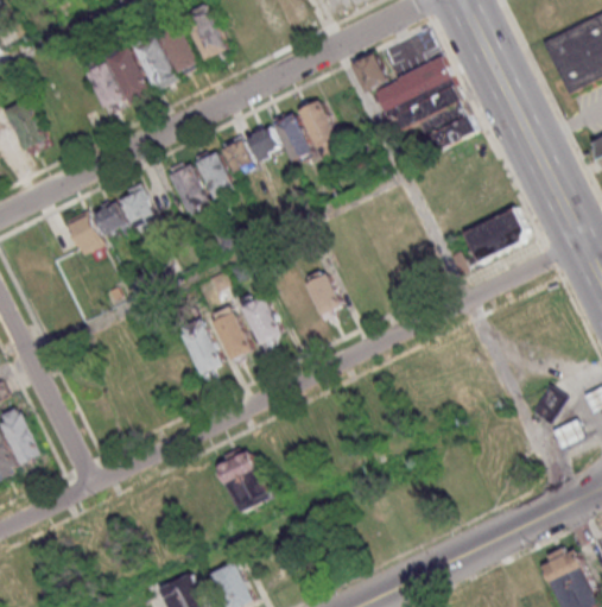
[(185,23),(207,12),(225,50),(204,59),(185,23)]
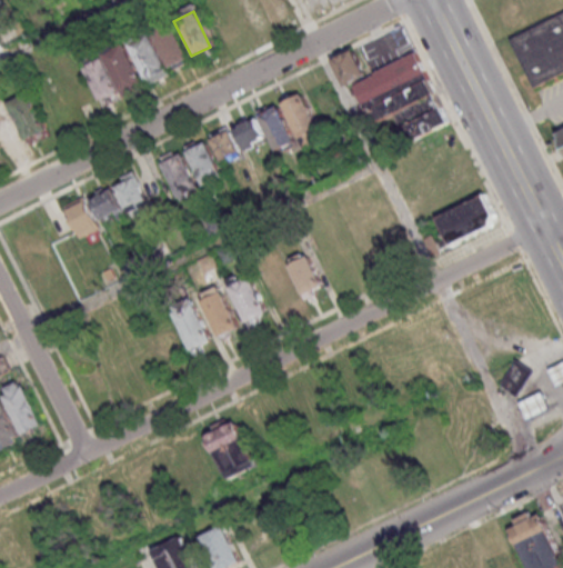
[(505,39),(562,11),(562,70),(529,87),(505,39)]
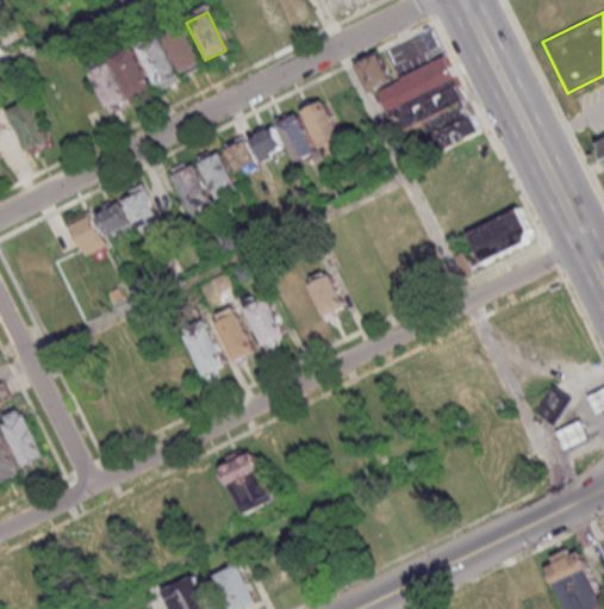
[(160,35),(180,24),(198,62),(178,72),(160,35)]
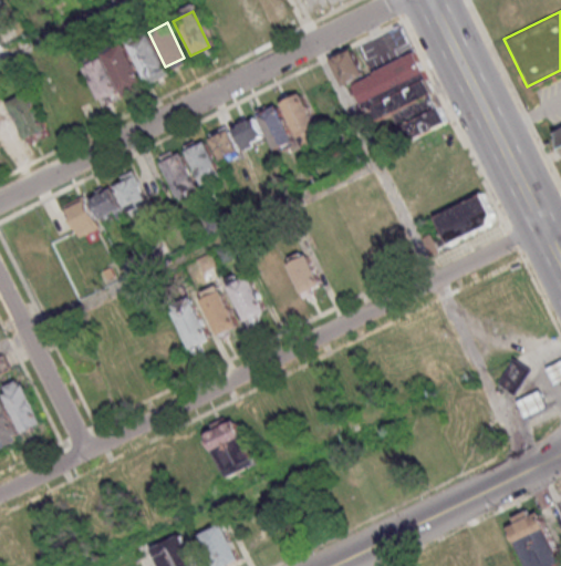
[(124,44),(146,33),(165,73),(144,84),(124,44)]
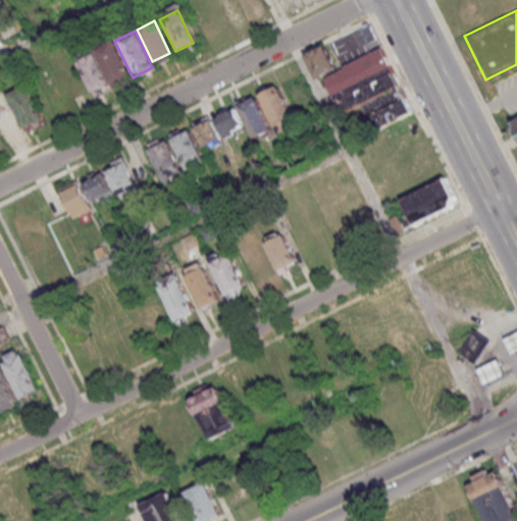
[(91,49),(110,40),(127,75),(121,79),(123,84),(110,91),(91,49)]
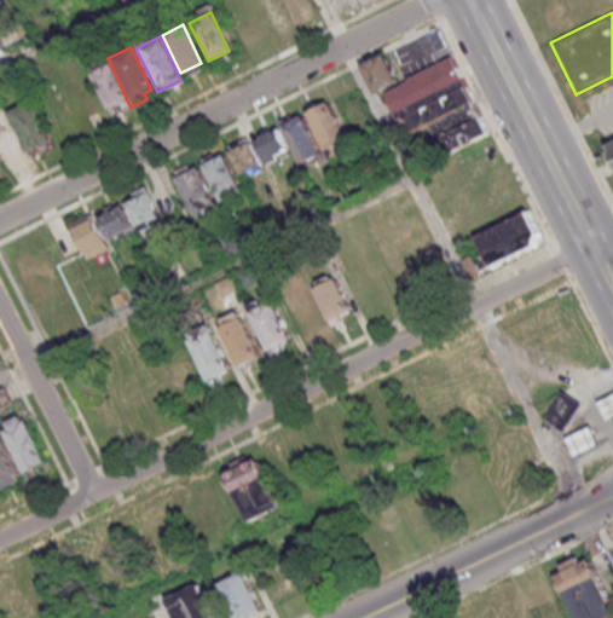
[(484,136),(450,57),(393,81),(381,55),(358,64),(371,97),(381,93),(400,138),(424,128),(437,155),(484,136)]
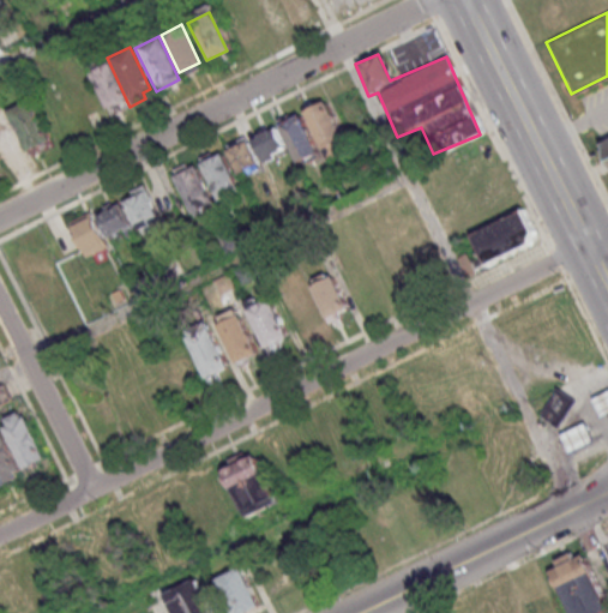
[(83,66),(94,61),(96,67),(107,62),(124,98),(115,103),(119,110),(107,115),(83,66)]
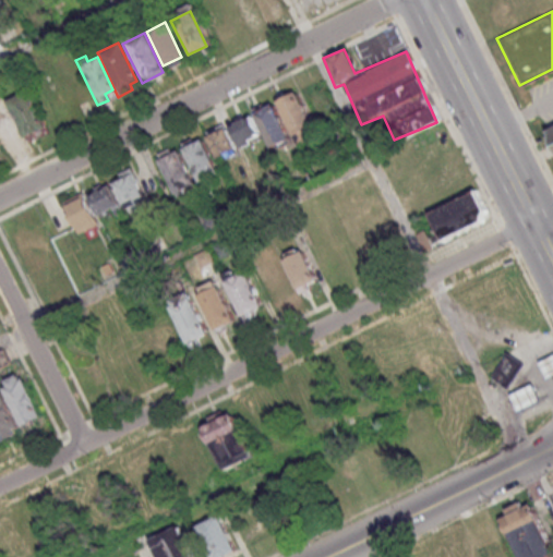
[(3,101),(25,91),(44,130),(23,140),(3,101)]
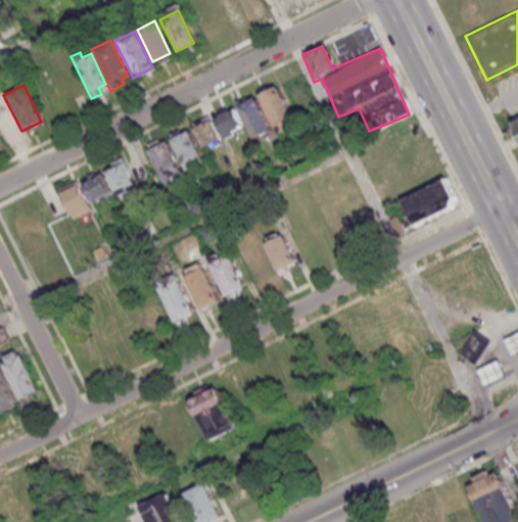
[(274,85),(255,94),(274,133),(293,125),(274,85)]
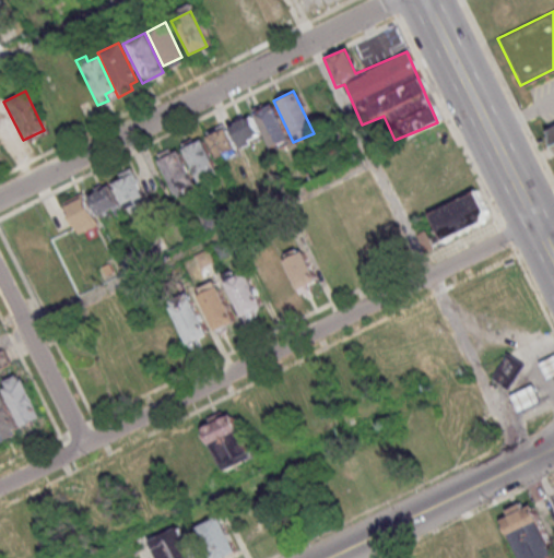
[(271,151),(290,141),(268,103),(249,113),(271,151)]
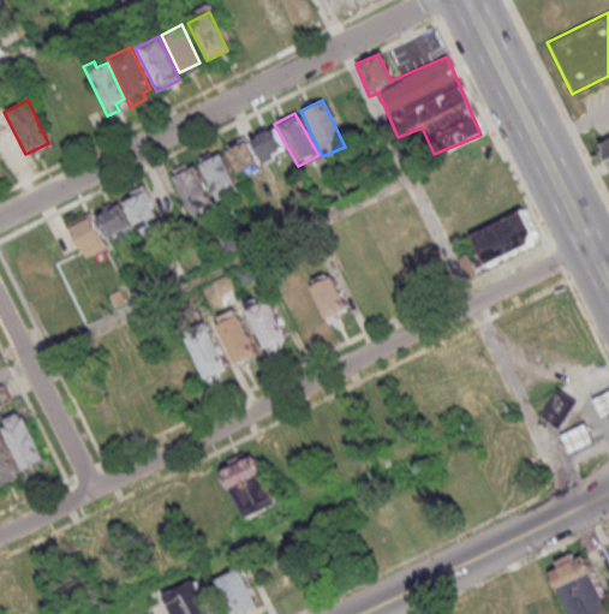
[(262,164),(285,153),(269,124),(248,136),(262,164)]
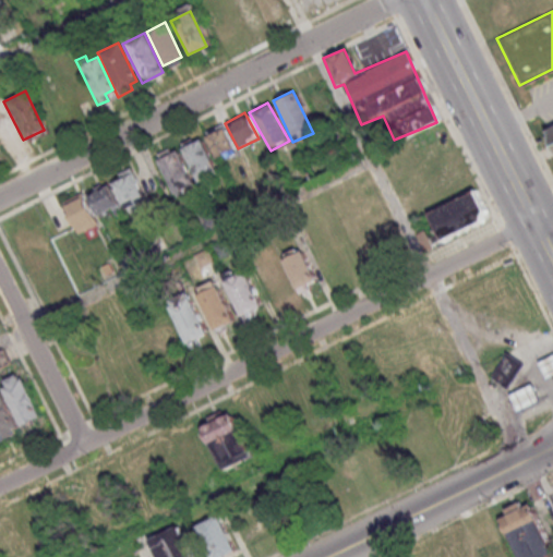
[(233,152),(220,123),(201,132),(214,160),(233,152)]
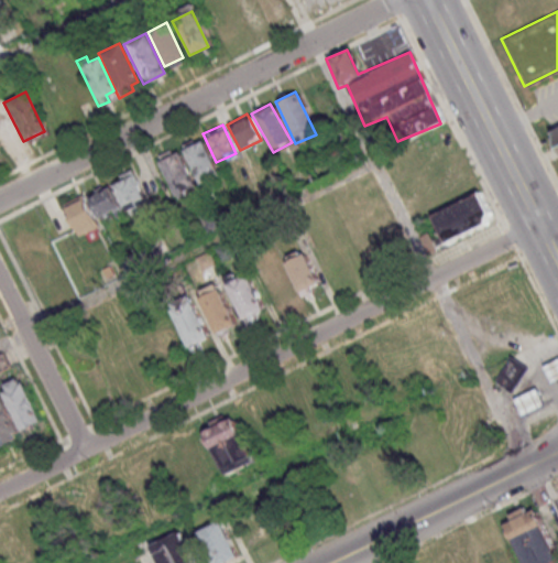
[(181,150),(200,140),(217,175),(198,185),(181,150)]
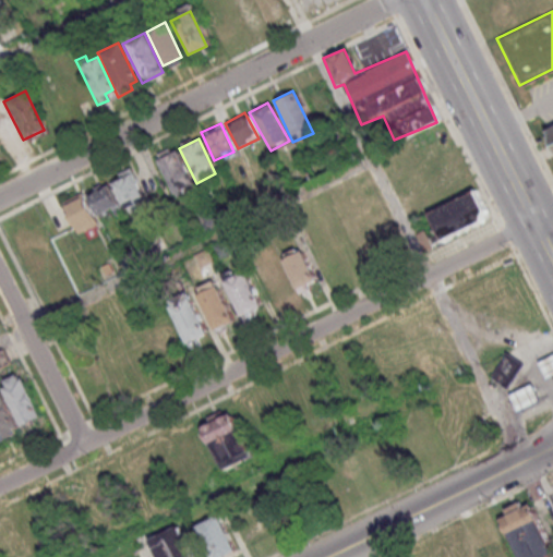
[(156,159),(175,150),(192,184),(172,194),(156,159)]
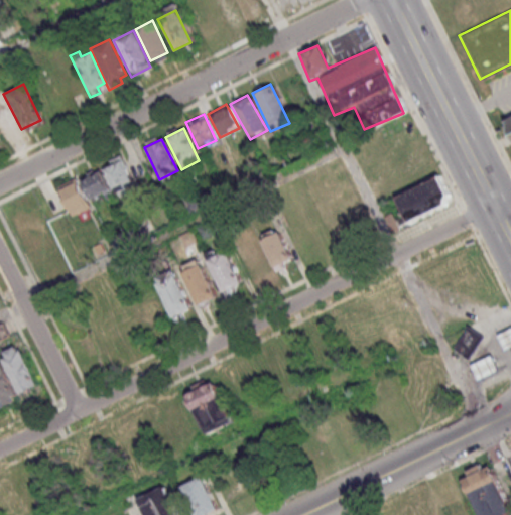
[(130,183),(118,156),(100,164),(112,191),(130,183)]
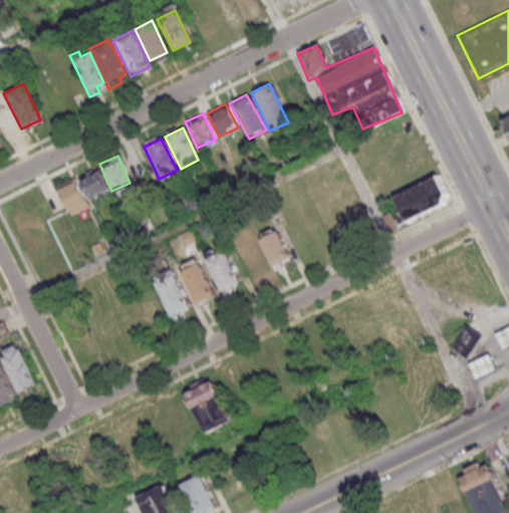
[(107,193),(97,168),(77,176),(87,201),(107,193)]
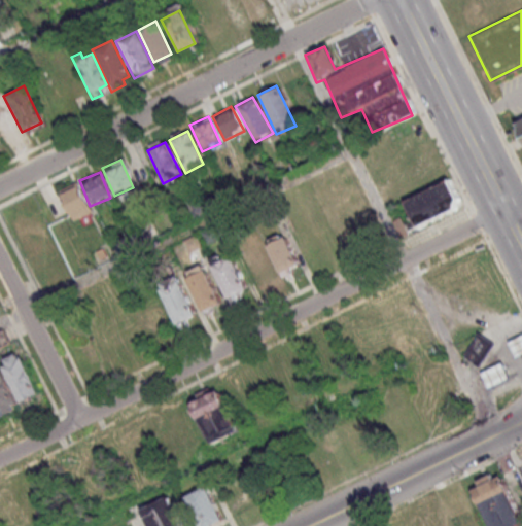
[(402,202),(446,180),(455,199),(452,209),(414,228),(402,202)]
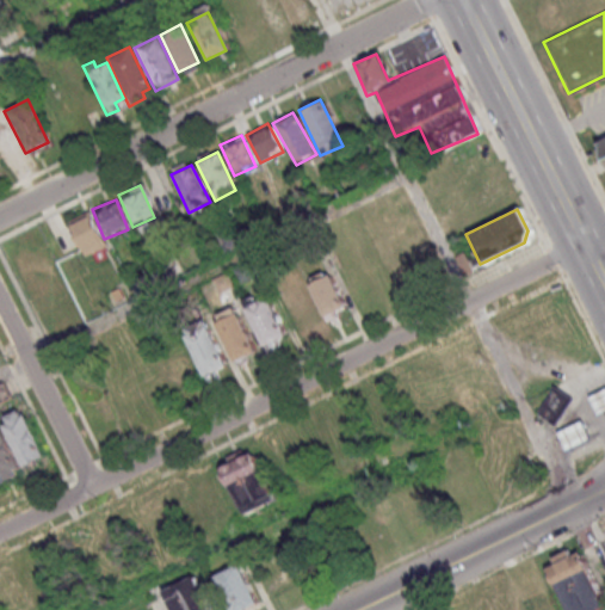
[(81,257),(103,246),(87,210),(65,221),(81,257)]
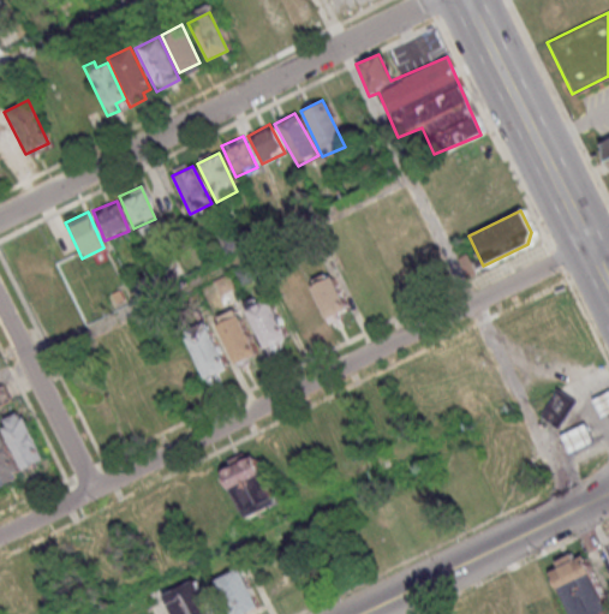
[(308,287),(329,276),(344,308),(333,313),(335,319),(326,323),(308,287)]
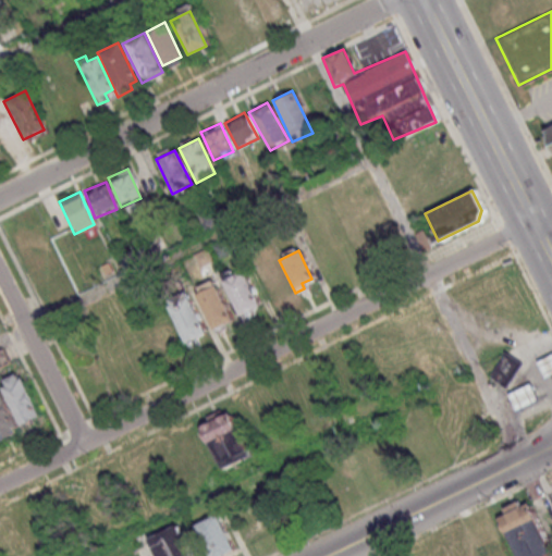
[(218,274),(229,270),(232,275),(241,271),(258,306),(238,316),(218,274)]
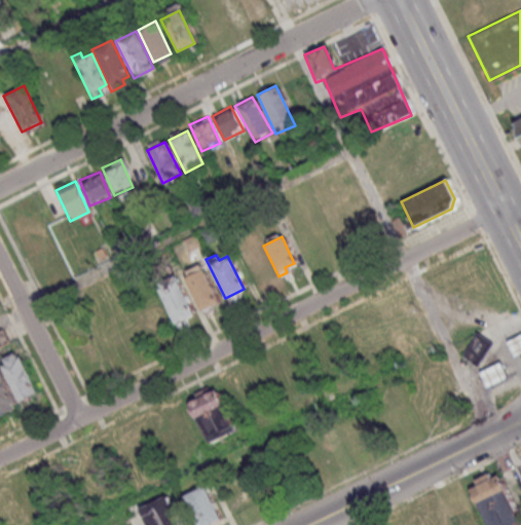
[(183,279),(187,277),(183,271),(197,264),(217,303),(199,311),(183,279)]
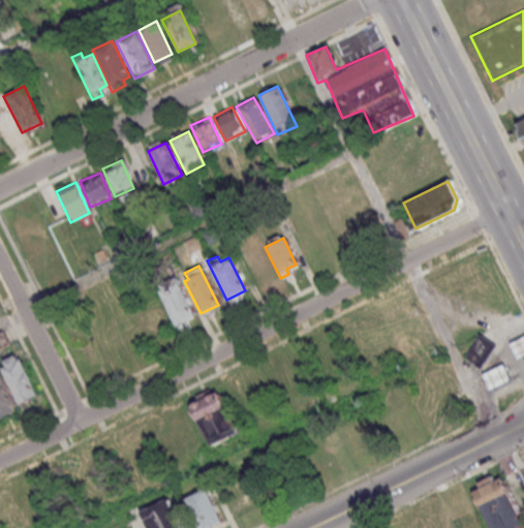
[(159,292),(177,284),(193,316),(175,325),(159,292)]
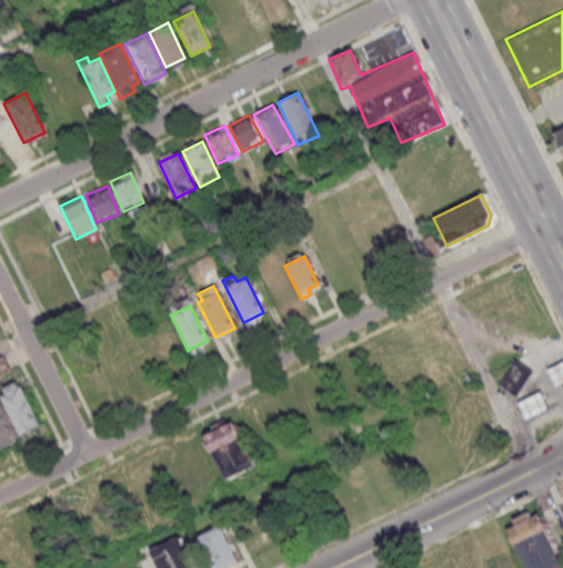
[(495,386),(513,360),(530,371),(513,397),(495,386)]
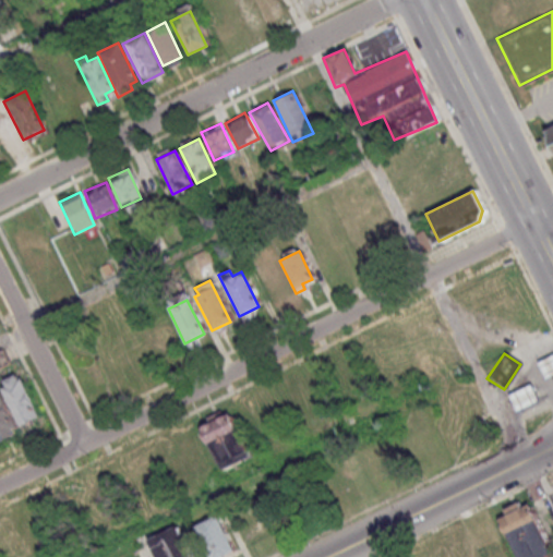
[(535,362),(552,353),(552,373),(542,378),(535,362)]
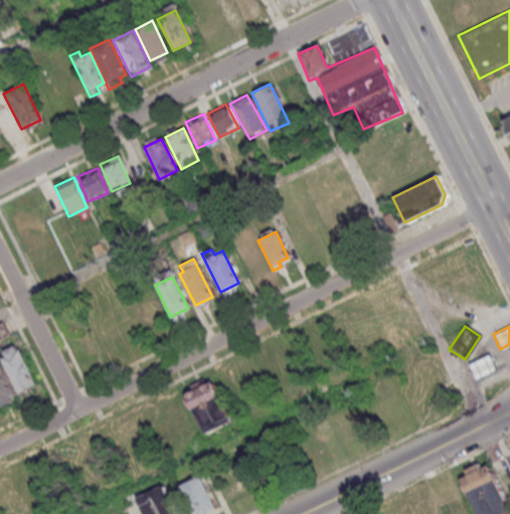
[(0,359),(17,393),(35,384),(18,349),(15,350),(13,345),(1,350),(4,355),(0,357),(0,359)]
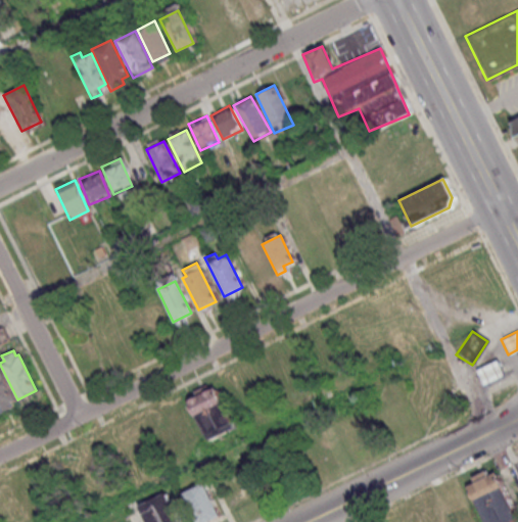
[(474,370),(496,361),(503,376),(481,385),(474,370)]
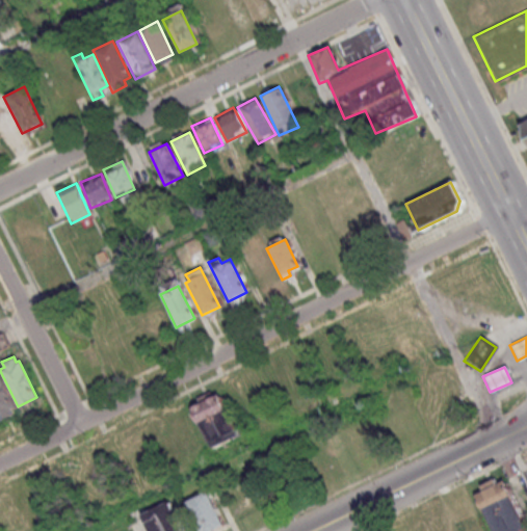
[(0,420),(11,414),(9,408),(15,406),(0,375),(0,420)]
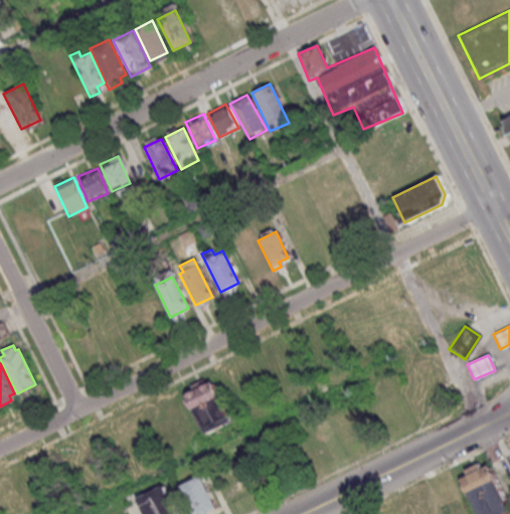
[(183,395),(208,382),(228,421),(203,435),(183,395)]
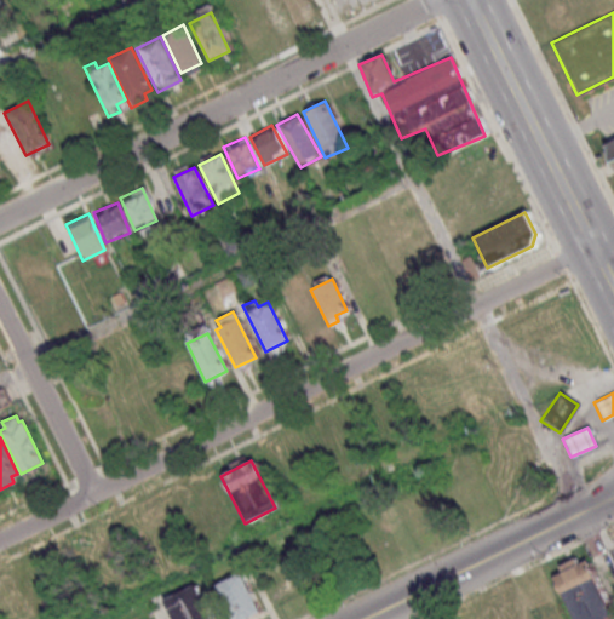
[(573,618),(552,577),(561,573),(557,566),(573,559),(575,563),(584,560),(612,615),(604,618),(573,618)]
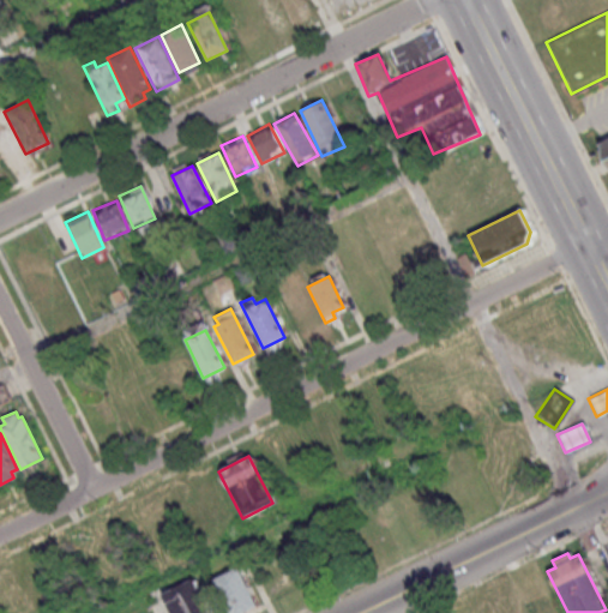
[(226,612),(209,580),(236,565),(256,605),(252,607),(252,611),(250,612),(244,612),(226,612)]
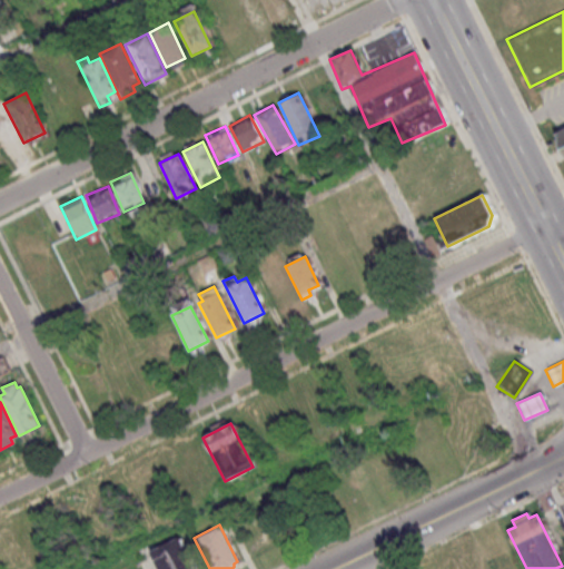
[(156,568),(148,551),(178,536),(194,568),(156,568)]
